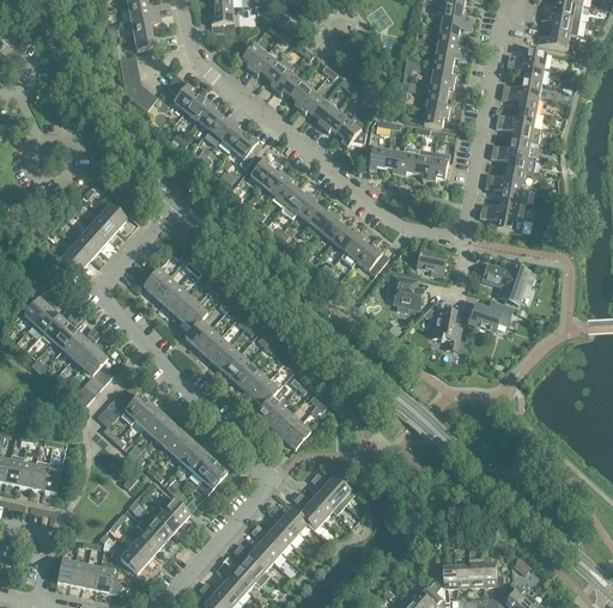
[(580,19),(583,4),(564,0),(558,0),(556,7),(545,5),(544,12),(574,18),(580,19)]
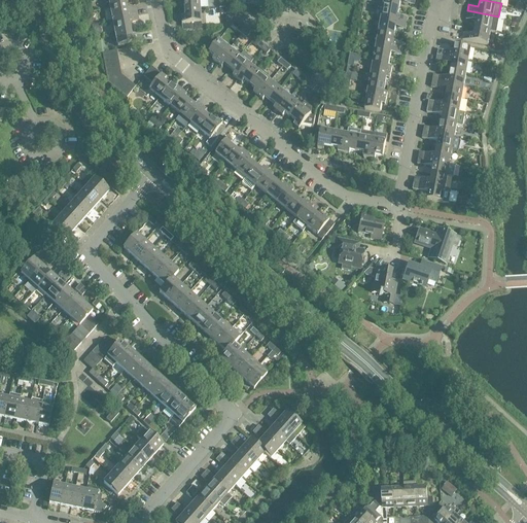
[(126,1),(109,4),(112,16),(137,12),(136,6),(127,8),(126,1)]
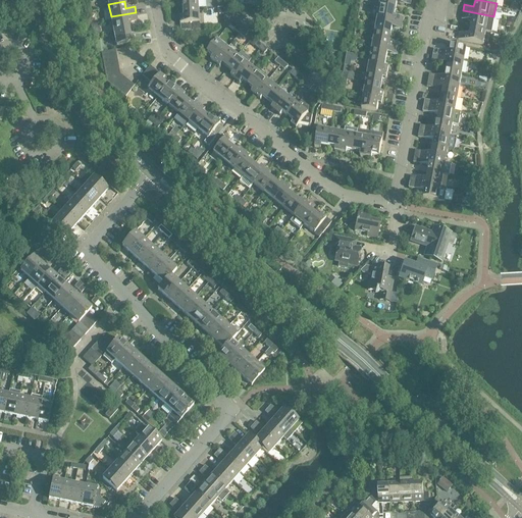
[(396,6),(380,3),(377,15),(403,20),(404,14),(394,12),(396,6)]
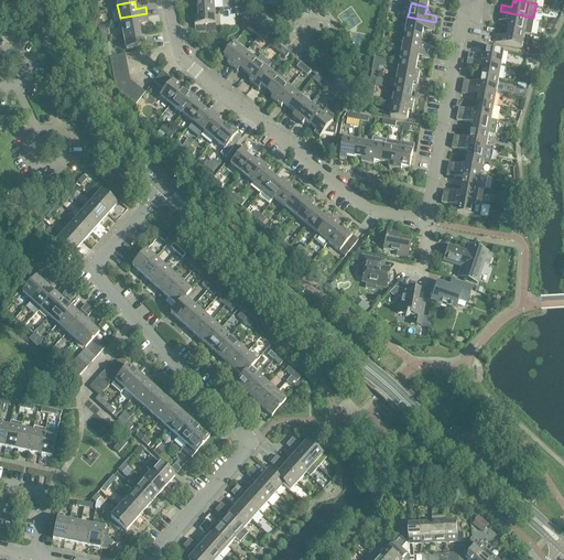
[(215,7),(197,8),(198,15),(194,15),(195,29),(208,28),(208,21),(216,21),(215,7)]
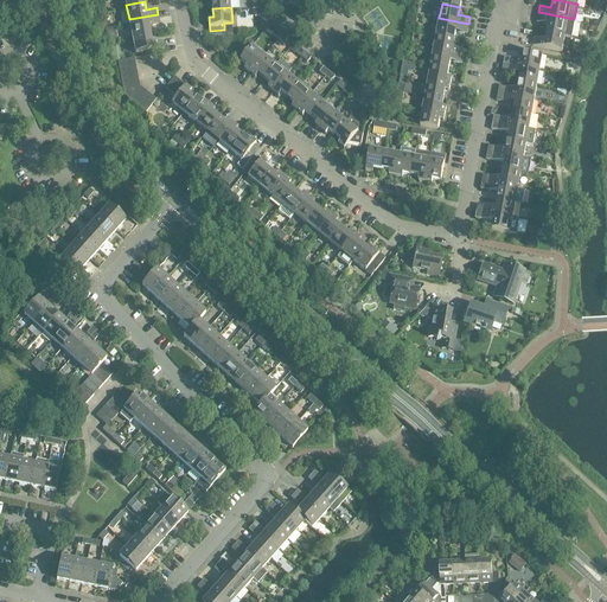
[(568,18),(538,12),(537,19),(548,21),(547,29),(564,32),(568,18)]
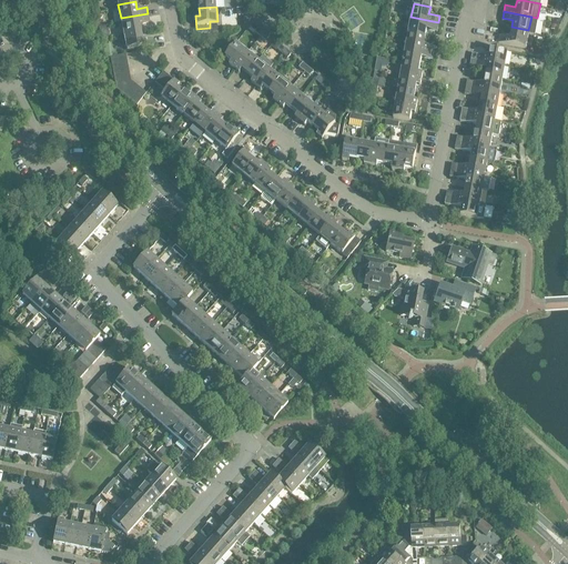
[(148,13),(121,18),(123,32),(140,29),(139,21),(150,19),(148,13)]
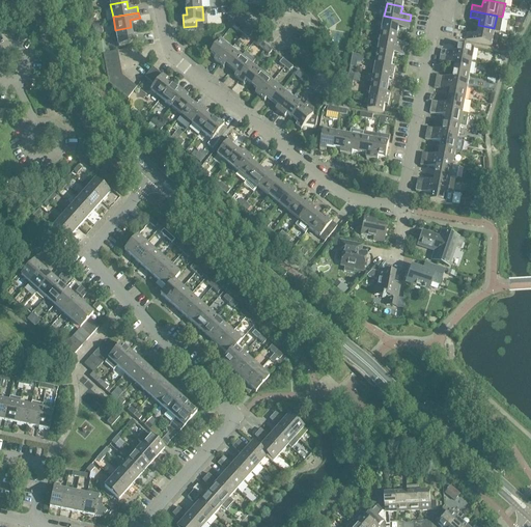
[(410,21),(384,16),(382,29),(397,32),(398,25),(409,27),(410,21)]
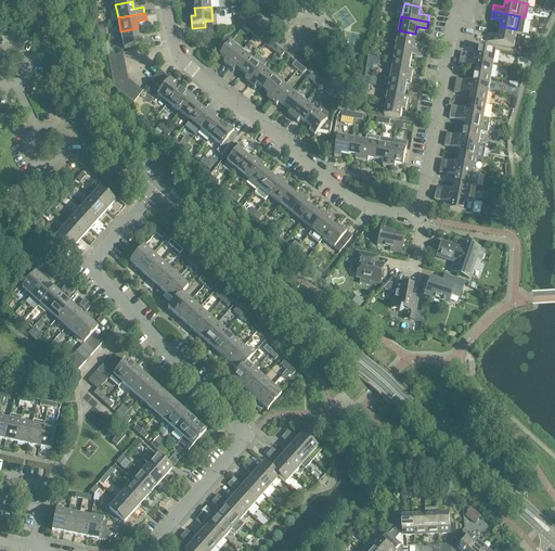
[(516,29),(500,26),(499,34),(488,31),(487,38),(514,43),(516,29)]
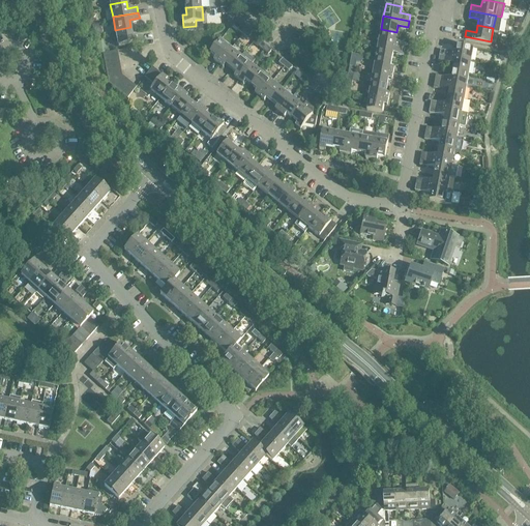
[(248,34),(252,30),(246,26),(243,30),(248,34)]
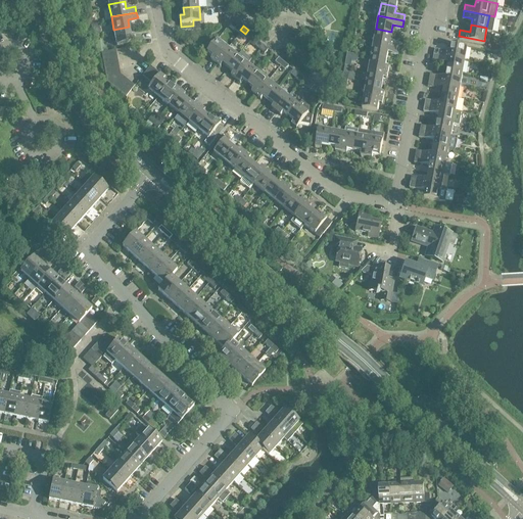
[(129,27),(113,30),(116,43),(142,38),(140,31),(131,33),(129,27)]
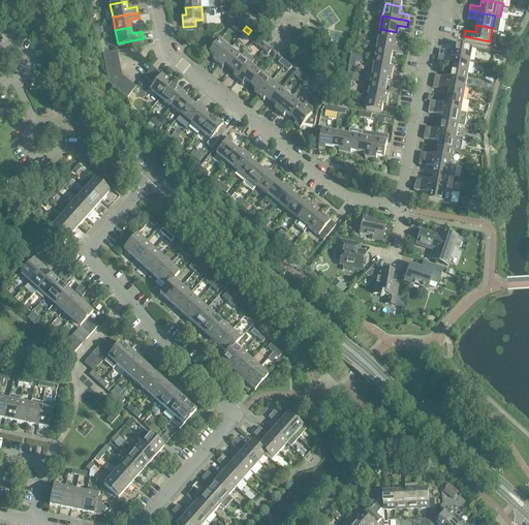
[(302,30),(293,28),(291,36),(301,37),(302,30)]
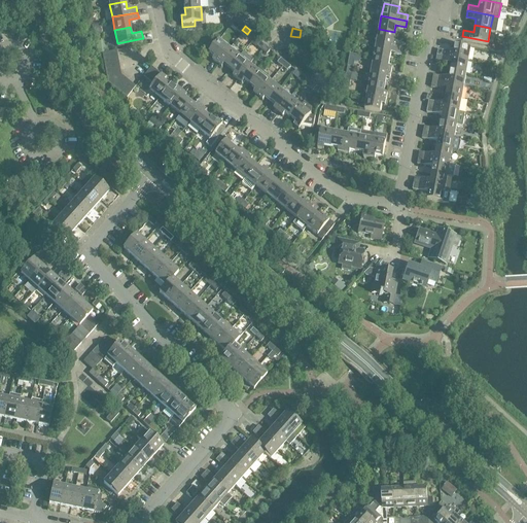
[(394,32),(379,29),(377,41),(401,46),(403,40),(393,38),(394,32)]
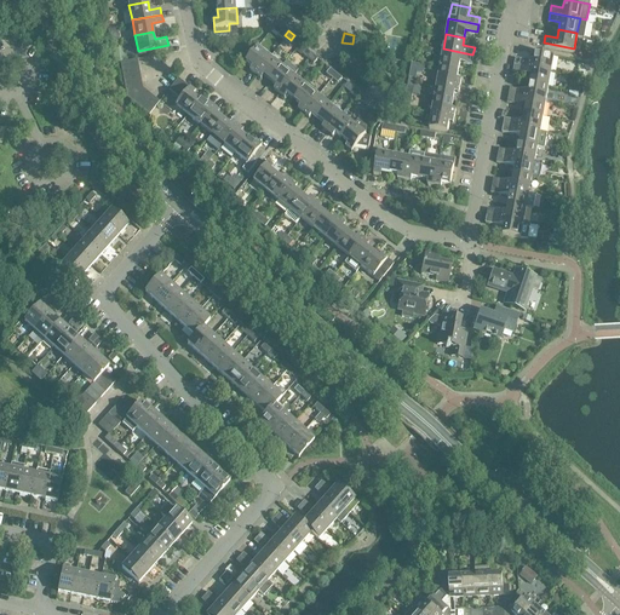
[(251,67),(256,72),(270,53),(258,44),(246,58),(253,64),(251,67)]
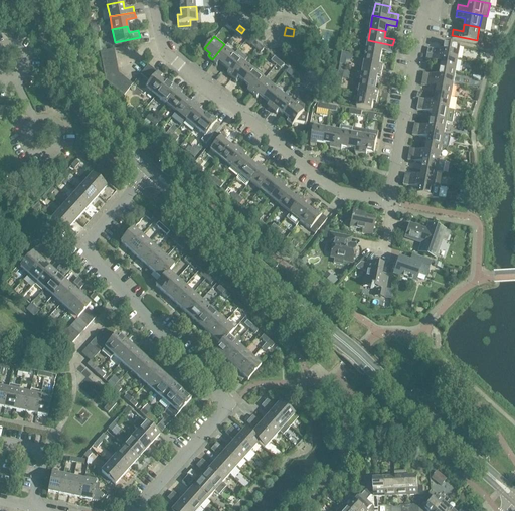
[(392,45),(368,40),(365,53),(381,55),(382,49),(391,51),(392,45)]
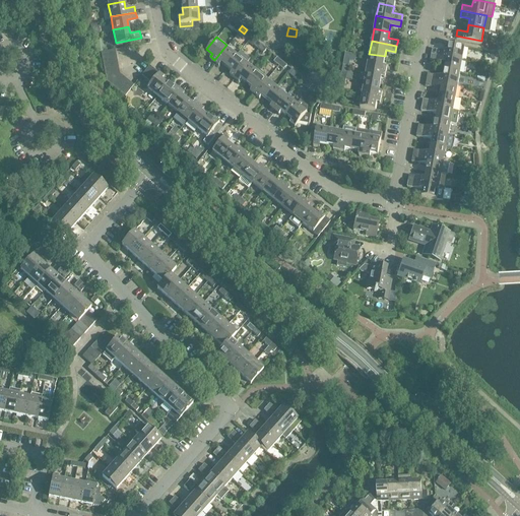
[(464,44),(455,43),(449,41),(448,48),(433,46),(431,51),(462,57),(464,44)]
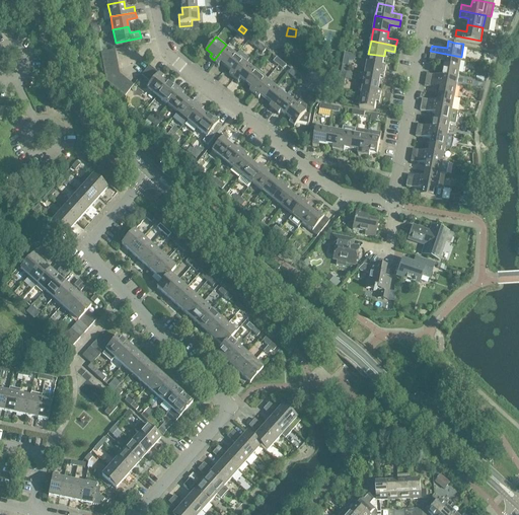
[(226,45),(214,60),(219,63),(221,61),(226,65),(236,53),(226,45)]
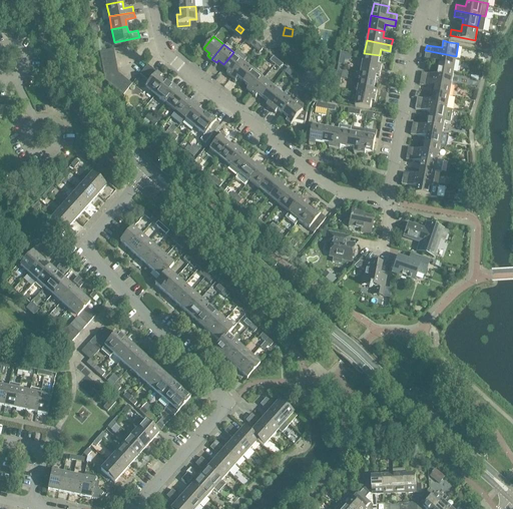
[(99,48),(100,54),(114,52),(113,46),(99,48)]
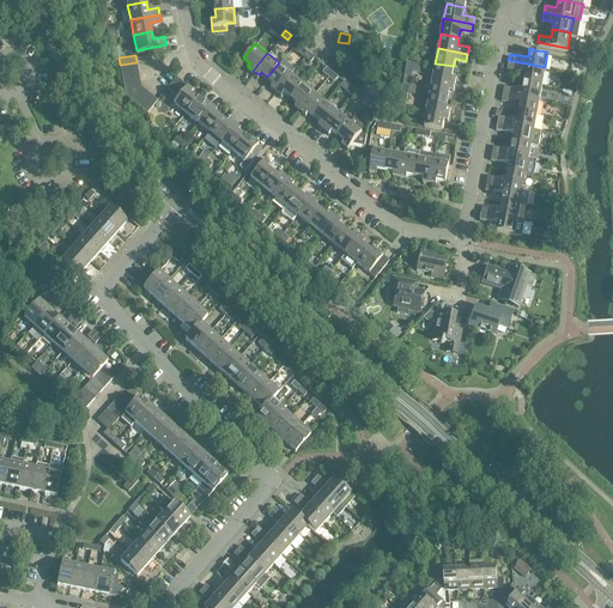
[(284,56),(279,62),(267,77),(274,81),(271,85),(277,90),(291,72),(295,66),(284,56)]
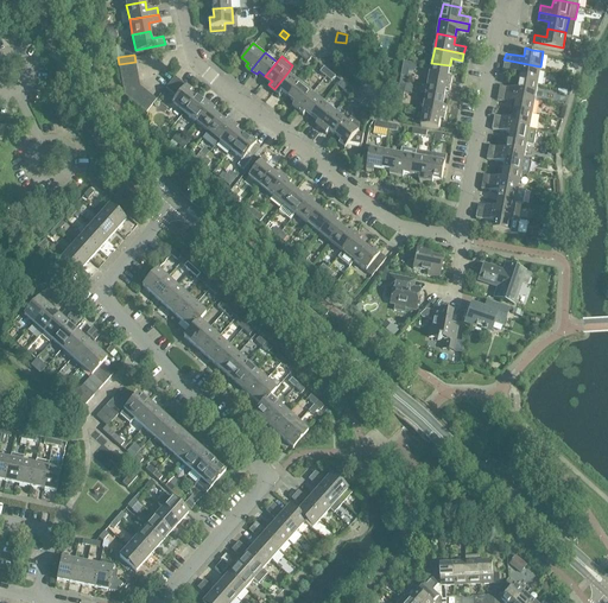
[(540,67),(504,59),(502,67),(521,70),(519,78),(538,81),(540,67)]
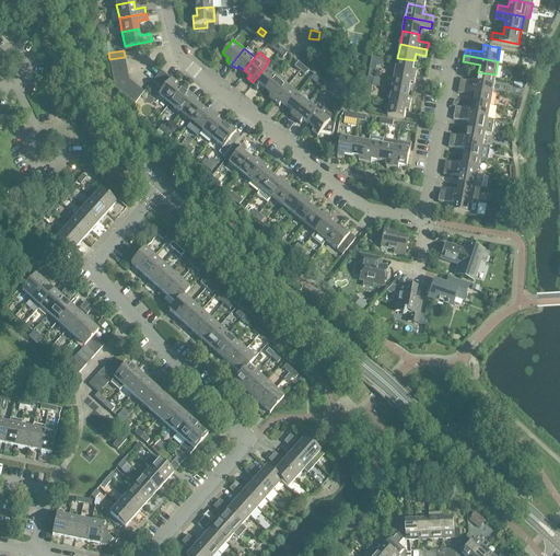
[(109,59),(111,66),(126,64),(125,57),(109,59)]
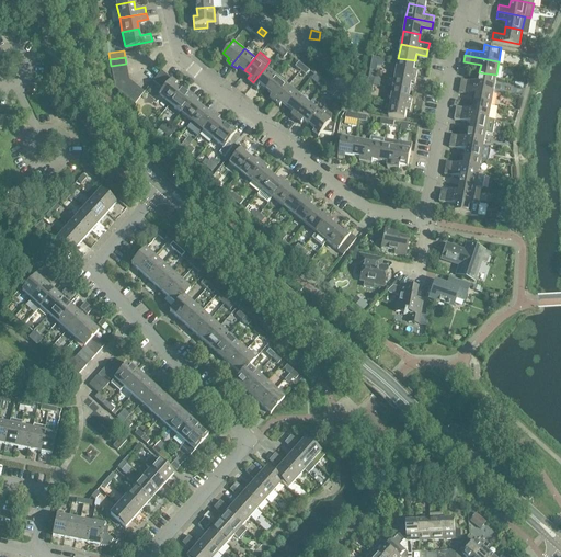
[(415,60),(398,58),(396,71),(416,76),(418,69),(413,68),(415,60)]
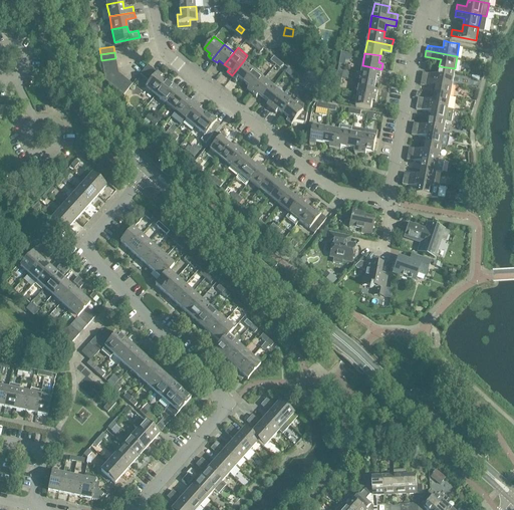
[(280,65),(284,61),(279,57),(275,61),(280,65)]
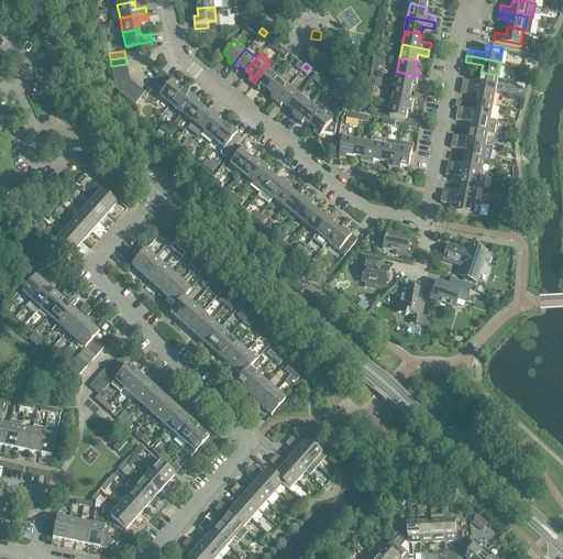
[(111,66),(113,73),(128,70),(127,64),(111,66)]
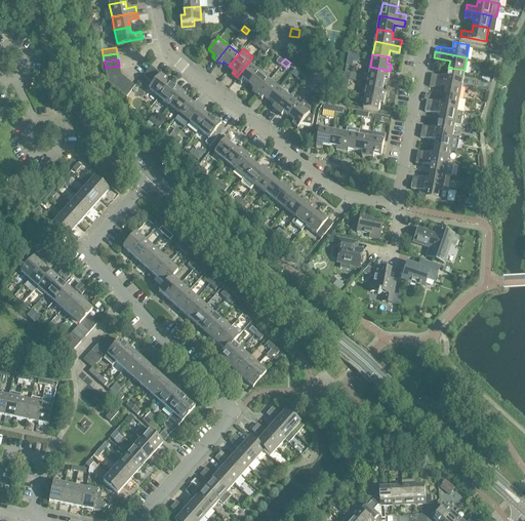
[(249,62),(237,77),(242,80),(244,77),(249,82),(259,70),(249,62)]
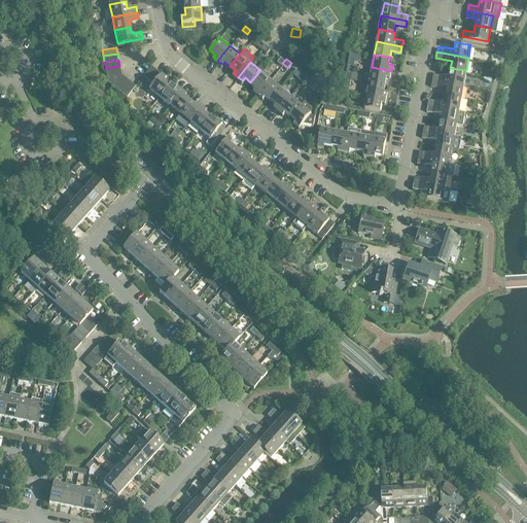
[(166,75),(151,64),(143,73),(153,80),(148,86),(159,95),(169,82),(164,78),(166,75)]
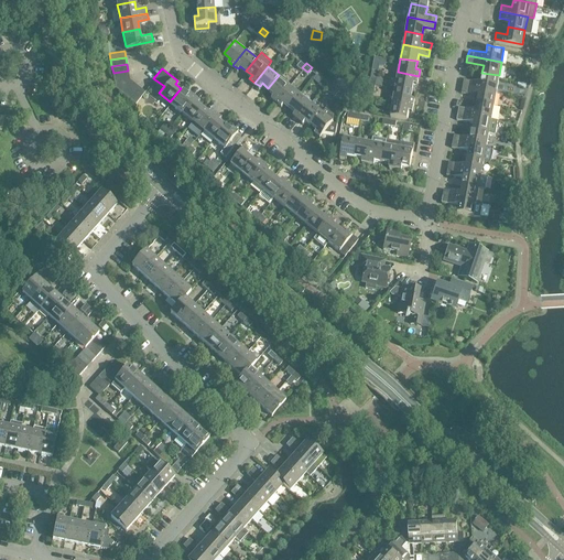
[(114,73),(116,85),(129,76),(128,71),(114,73)]
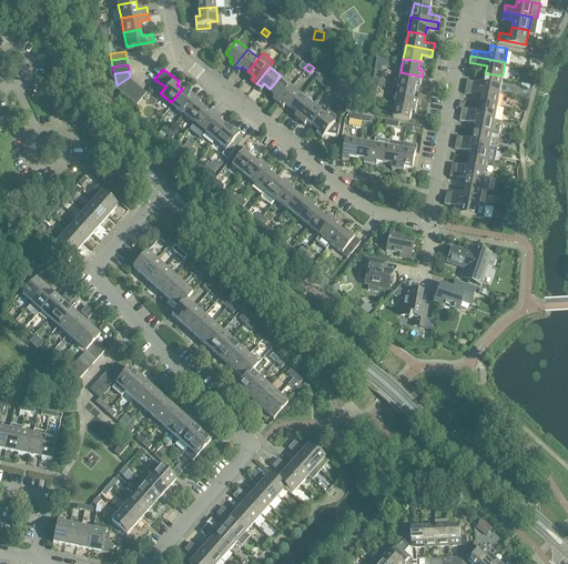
[(422,77),(401,72),(398,87),(415,89),(416,82),(421,82),(422,77)]
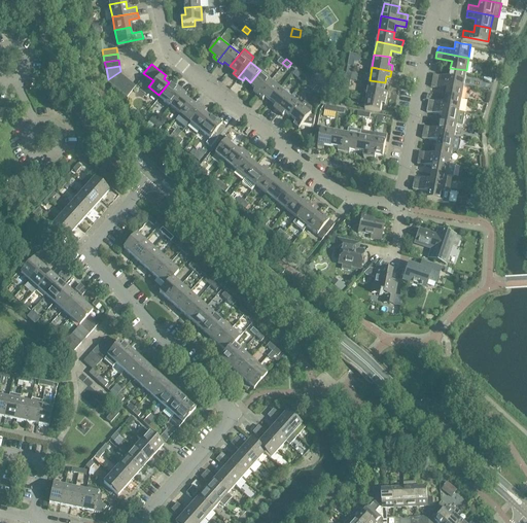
[(466,70),(450,68),(449,74),(433,71),(432,77),(463,83),(466,70)]
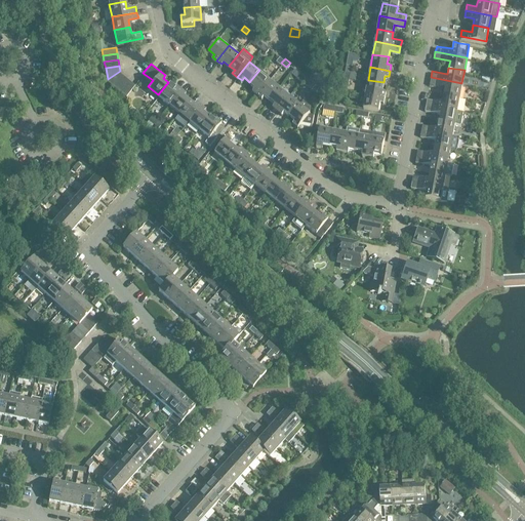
[(259,70),(249,82),(255,86),(252,89),(257,93),(270,78),(259,70)]
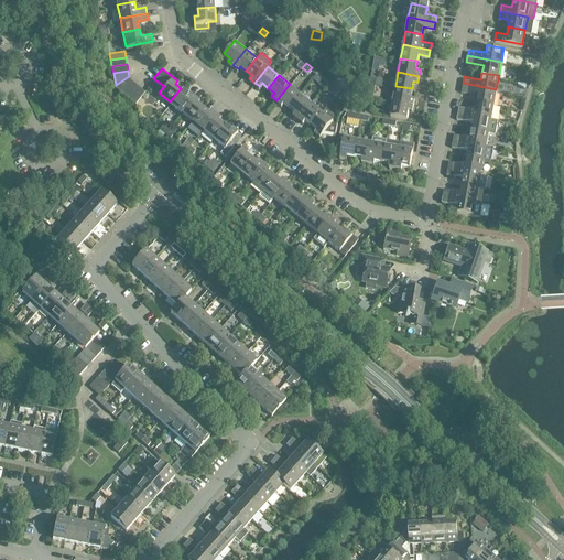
[(116,85),(126,93),(134,81),(129,76),(116,85)]
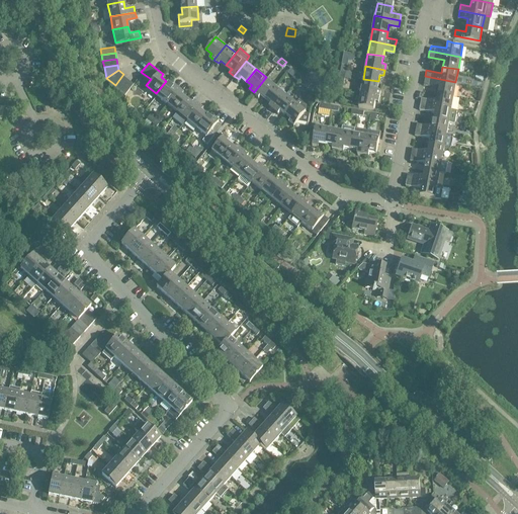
[(303,82),(306,78),(296,70),(292,74),(303,82)]
